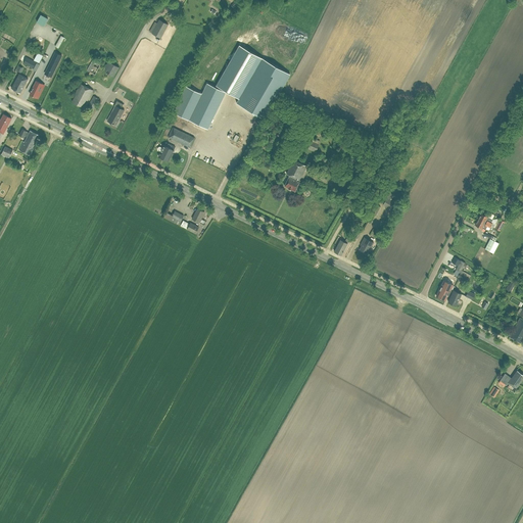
[(42,13),(38,21),(46,25),(50,16),(42,13)]
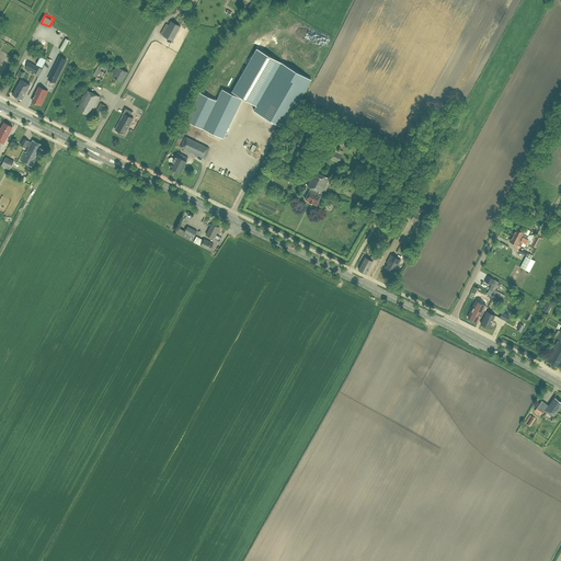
[(172,41),(181,26),(171,21),(163,35),(172,41)]
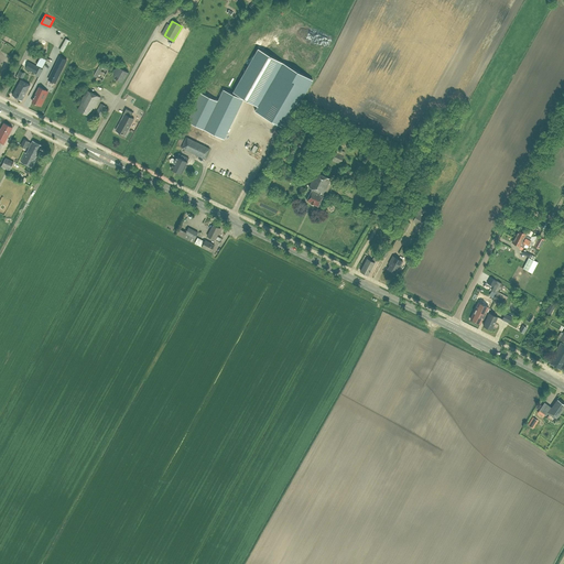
[(66,39),(60,50),(63,52),(69,41),(66,39)]
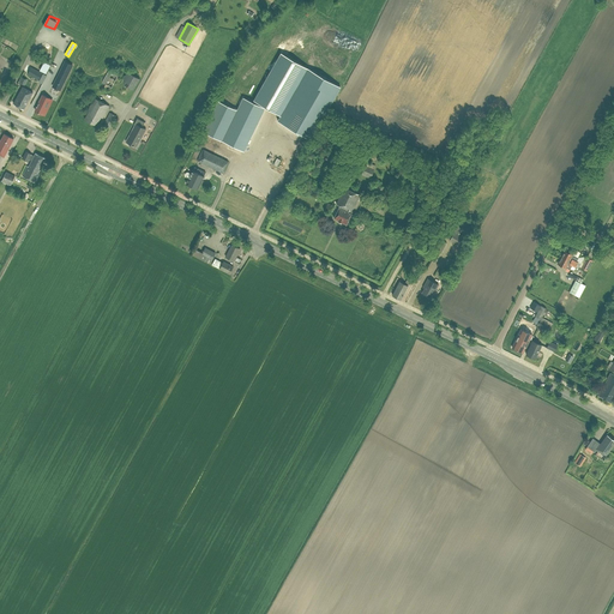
[(65,61),(55,82),(62,85),(73,65),(65,61)]
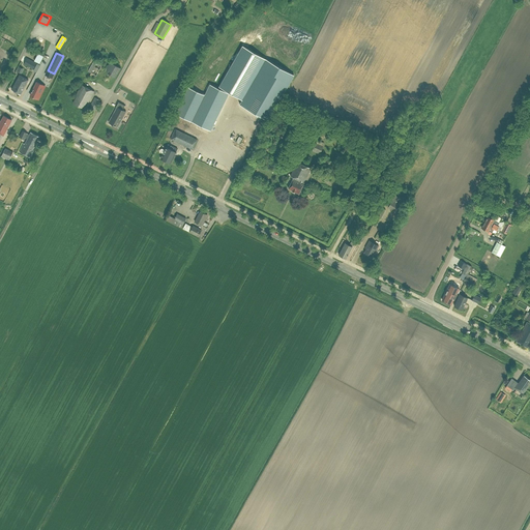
[(38,54),(34,61),(39,63),(43,57),(38,54)]
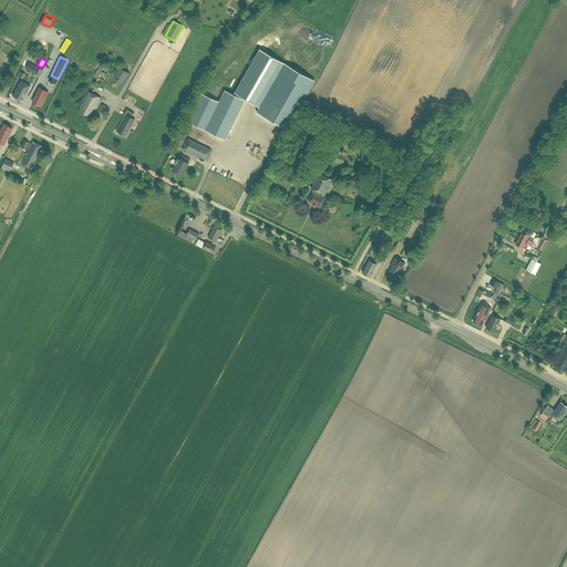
[(35,74),(39,68),(29,62),(26,69),(35,74)]
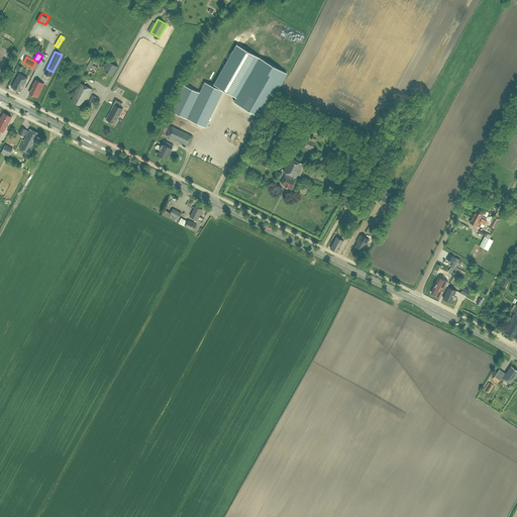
[(94,74),(99,65),(100,62),(93,58),(91,60),(86,70),(89,71),(88,74),(93,76),(94,74)]
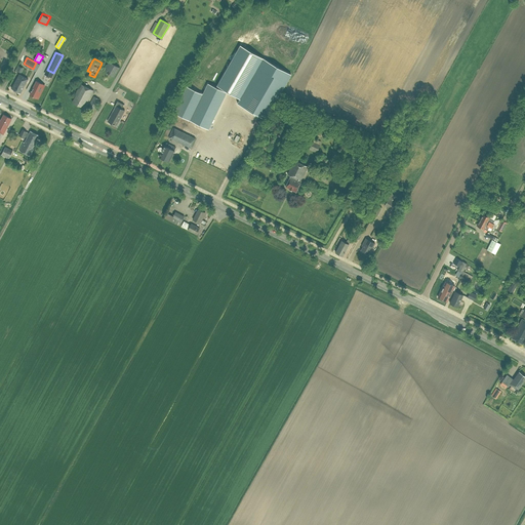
[(290,74),(264,58),(240,98),(237,103),(265,119),(290,74)]
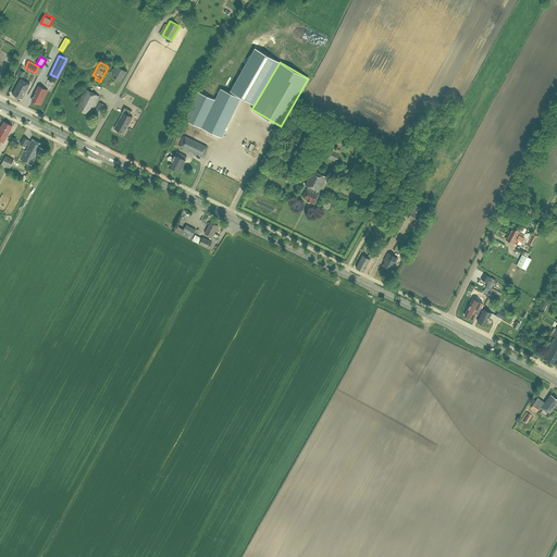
[(121,82),(127,72),(115,65),(109,75),(121,82)]
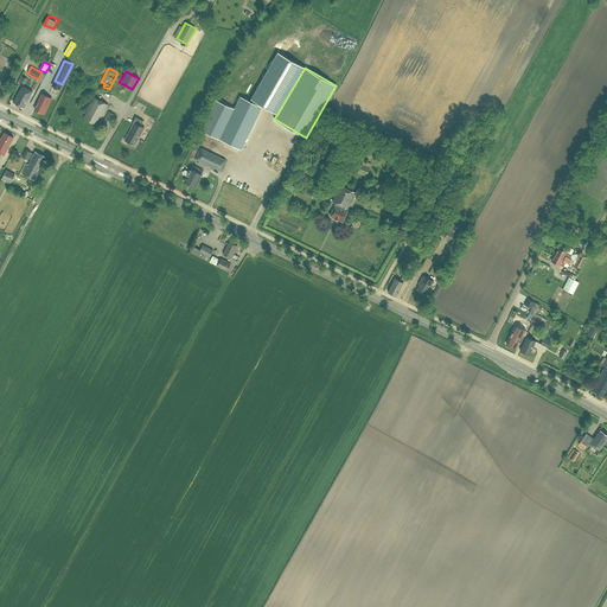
[(24,108),(32,91),(23,85),(13,102),(24,108)]
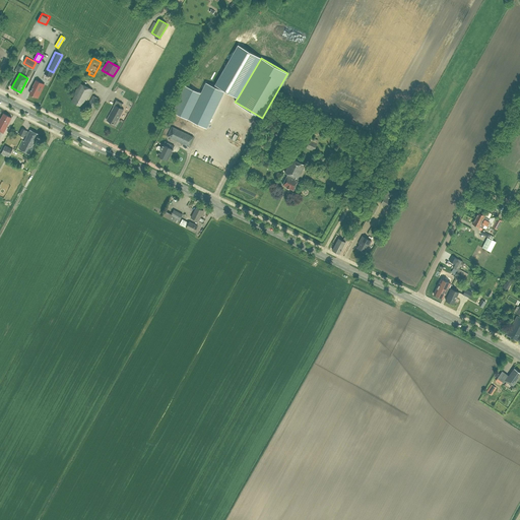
[(40,93),(42,89),(45,84),(37,80),(29,93),(36,96),(38,92),(40,93)]
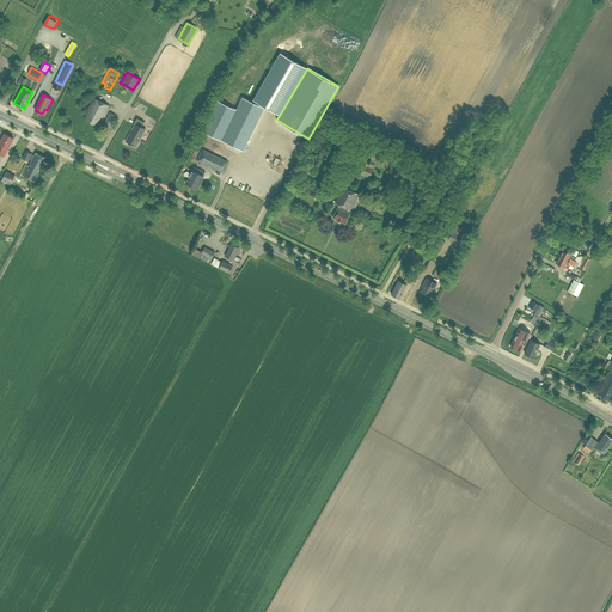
[(103,118),(109,105),(95,97),(87,110),(89,110),(85,118),(97,124),(101,117),(103,118)]
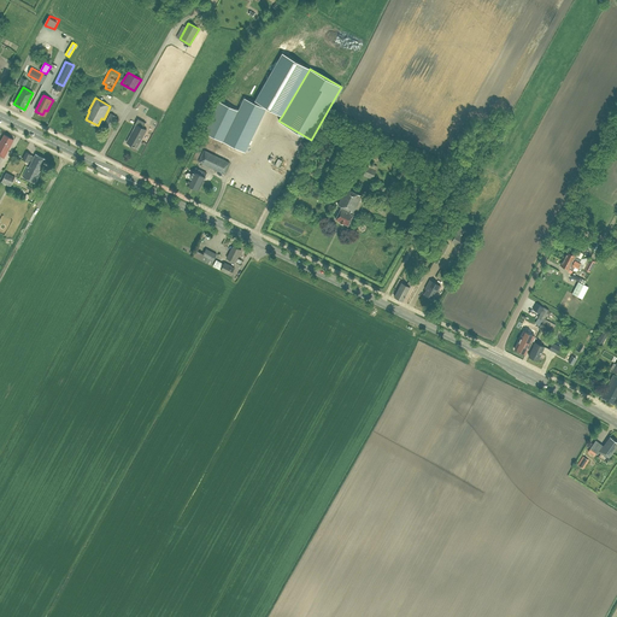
[(245,152),(266,109),(245,98),(238,111),(219,101),(205,133),(245,152)]
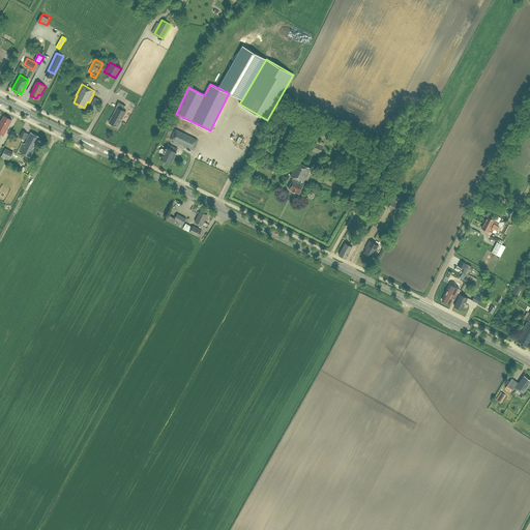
[(94,111),(100,100),(95,97),(90,105),(91,106),(90,108),(94,111)]
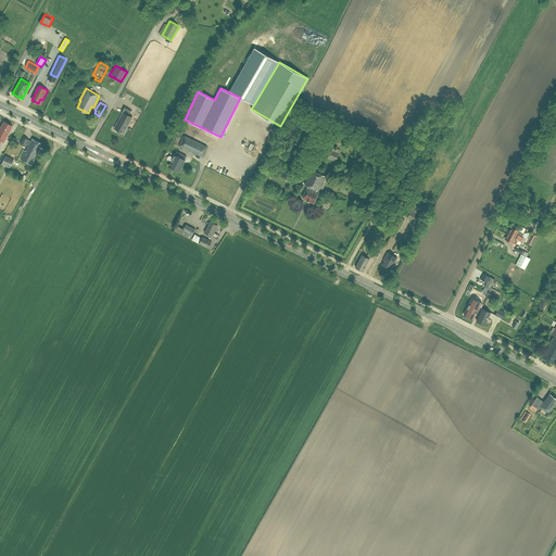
[(124,133),(130,122),(133,117),(128,115),(130,111),(124,106),(121,113),(122,114),(114,128),(124,133)]
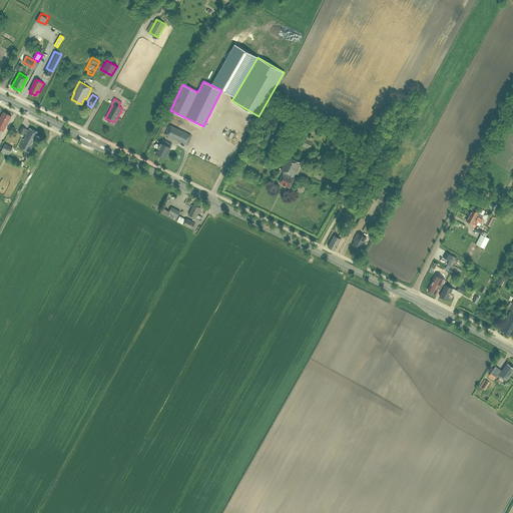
[(0,128),(3,131),(11,116),(3,112),(0,117),(0,128)]
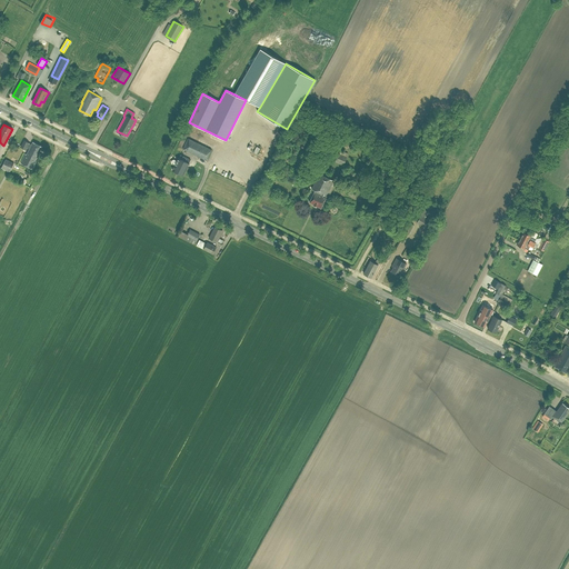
[(211,150),(189,139),(186,146),(185,145),(183,149),(207,160),(211,150)]
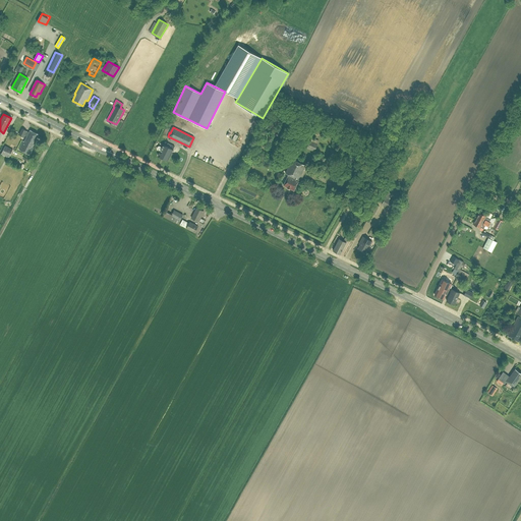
[(26,138),(35,142),(39,134),(31,130),(29,132),(26,131),(26,130),(22,128),(19,134),(23,136),(24,134),(27,136),(26,138)]
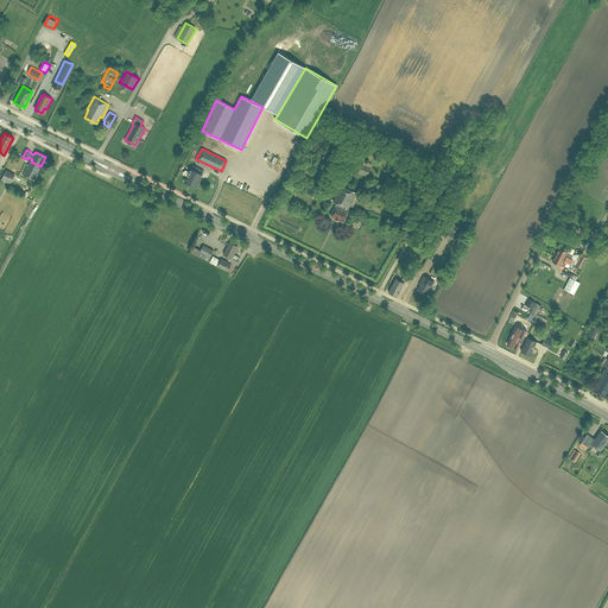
[(42,166),(40,166),(31,162),(29,165),(27,164),(23,175),(35,181),(42,166)]
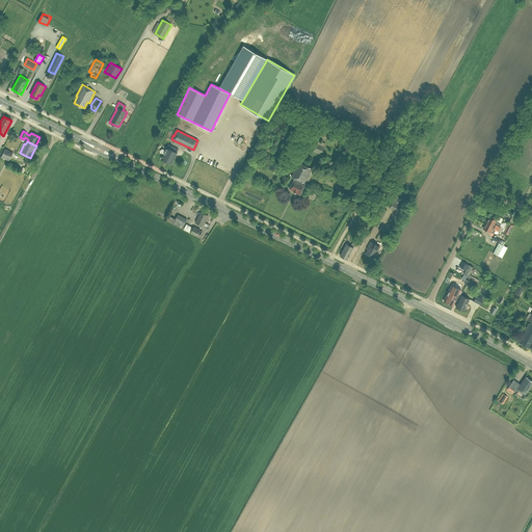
[(178,149),(174,147),(168,144),(167,148),(166,148),(165,150),(162,149),(161,150),(160,151),(161,153),(163,154),(161,159),(171,163),(177,153),(177,152),(178,149)]
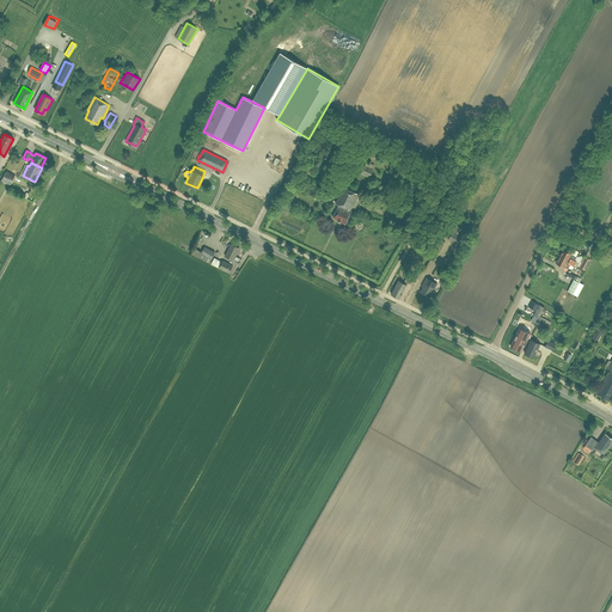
[(10,185),(14,176),(6,171),(1,181),(10,185)]
